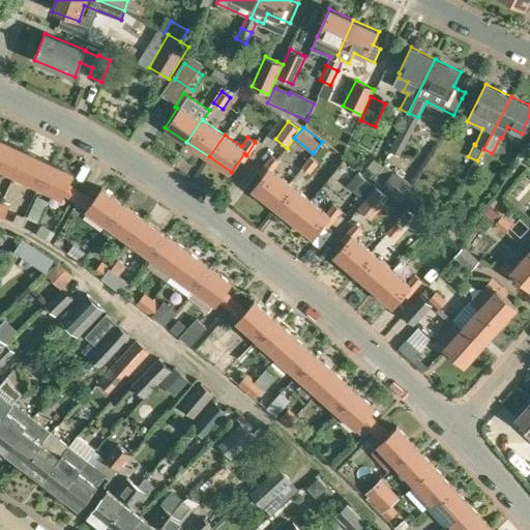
[(1,139),(0,142),(0,168),(15,175),(26,150),(1,139)]
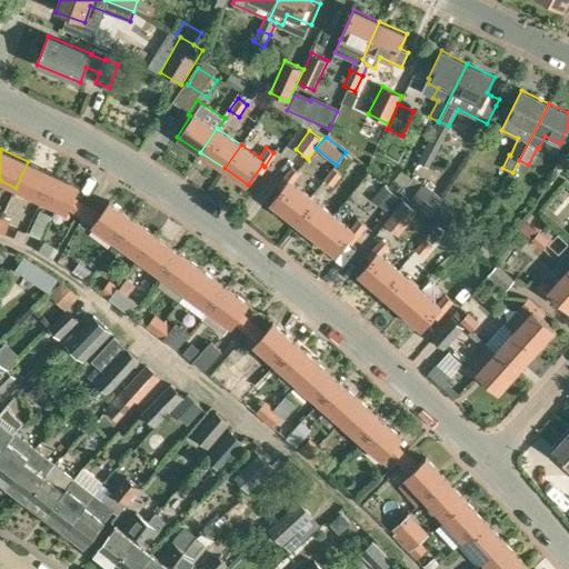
[(28,161),(16,188),(27,193),(23,201),(37,208),(40,200),(41,200),(55,173),(28,161)]
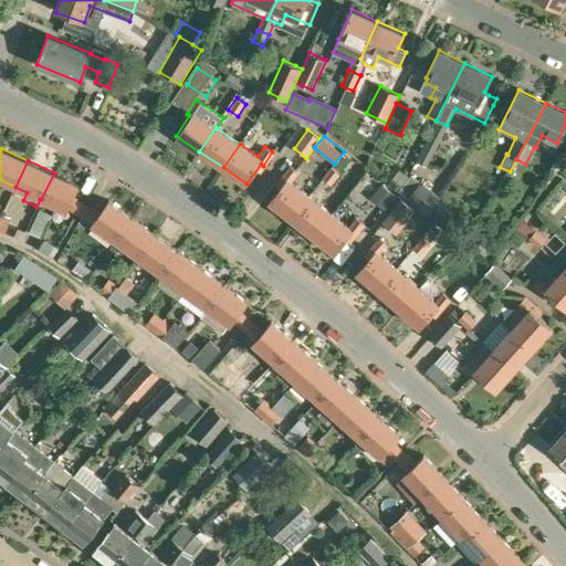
[(269,200),(291,218),(308,195),(291,181),(299,173),(290,166),(280,179),(283,181),(269,200)]
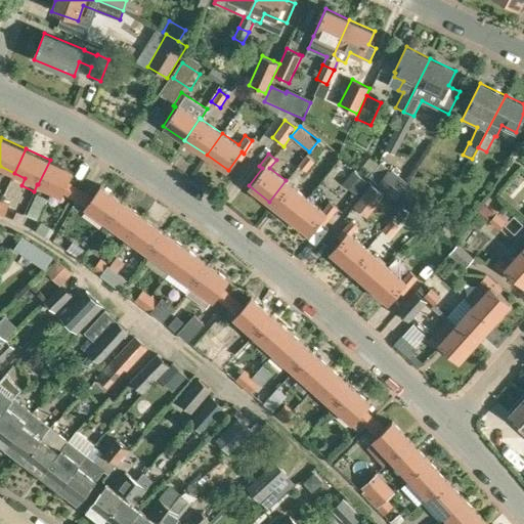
[(314,161),(306,155),(298,165),(307,171),(314,161)]
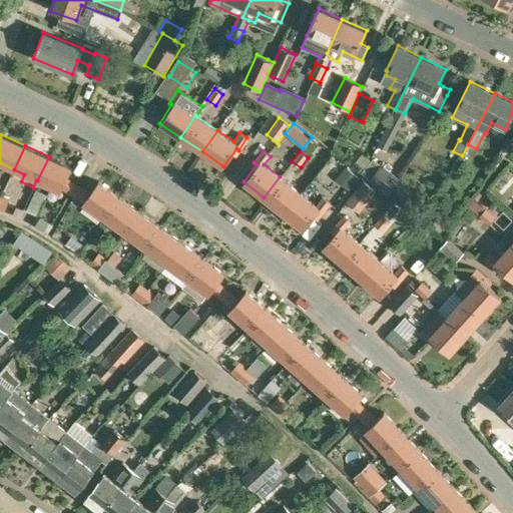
[(49,156),(37,180),(61,191),(63,187),(70,192),(76,183),(67,178),(72,167),(49,156)]
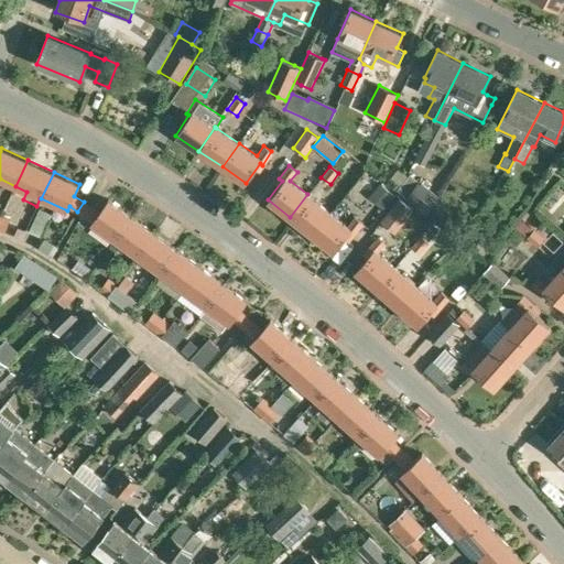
[(425,214),(440,196),(411,173),(397,191),(425,214)]
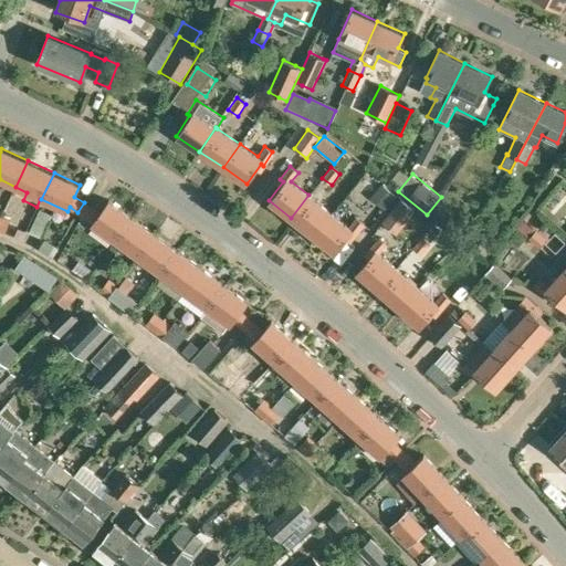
[(381,186),(378,184),(368,196),(383,207),(391,195),(381,186)]
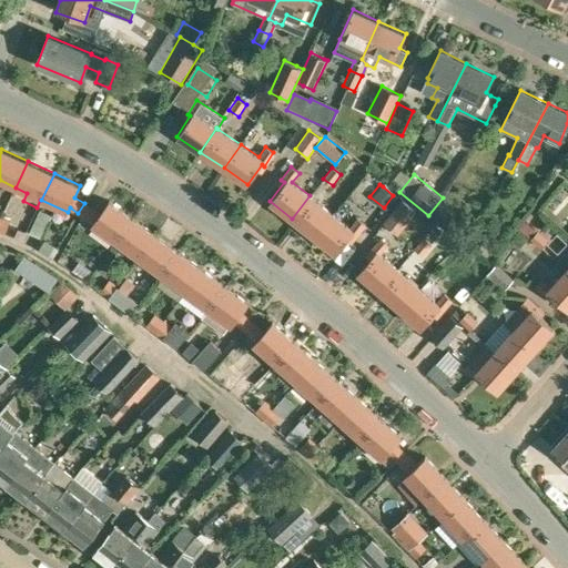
[(310,195),(292,219),(314,236),(333,213),(310,195)]
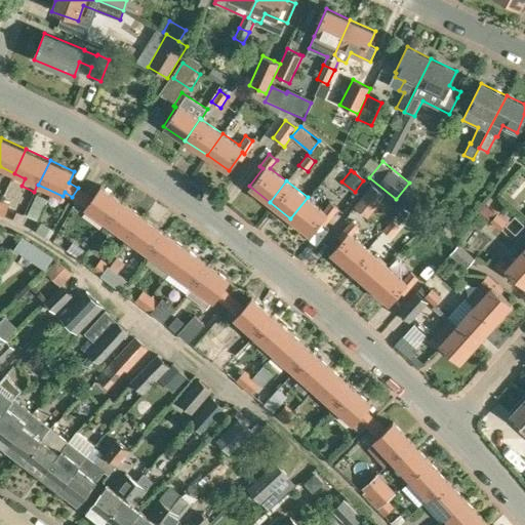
[(367,217),(386,195),(371,184),(353,206),(367,217)]
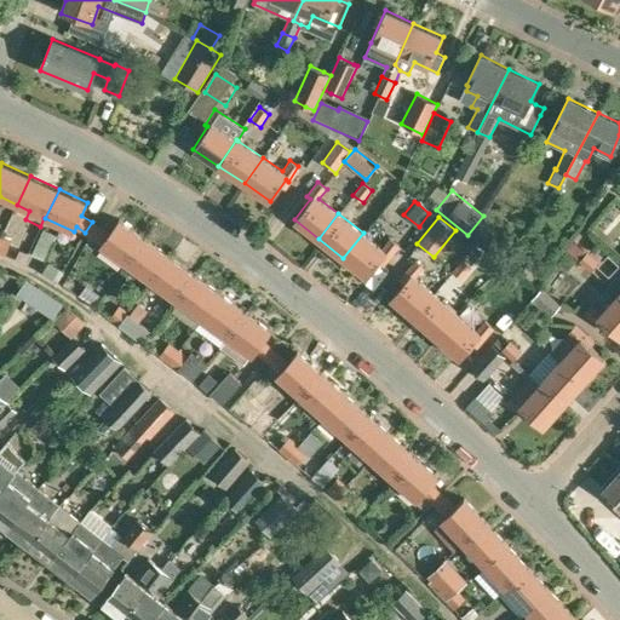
[(101,244),(124,262),(143,236),(119,218),(108,234),(97,225),(90,235),(101,244)]
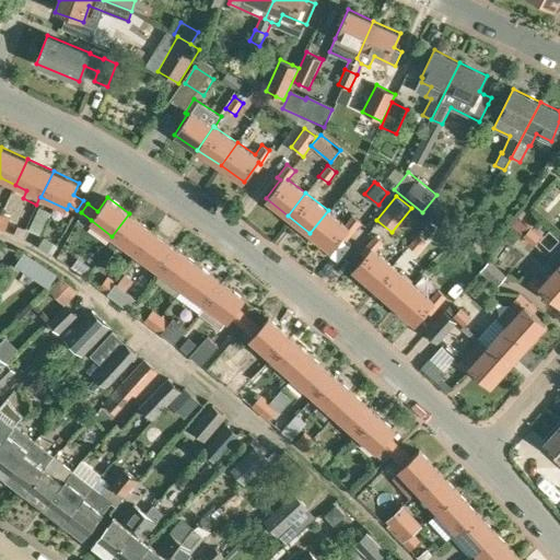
[(41,236),(51,213),(39,207),(28,231),(41,236)]
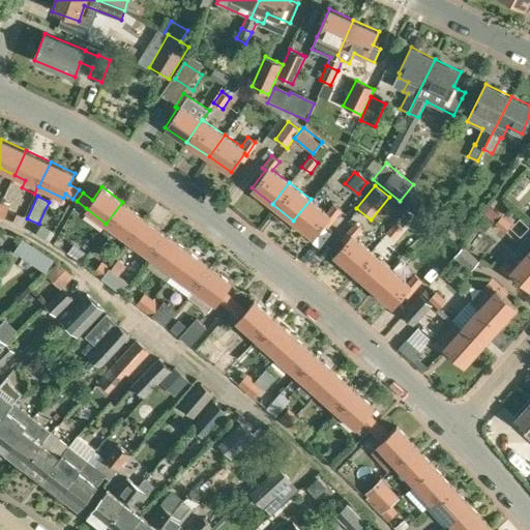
[(311,199),(293,221),(315,237),(328,219),(330,221),(341,208),(332,203),(326,211),(311,199)]
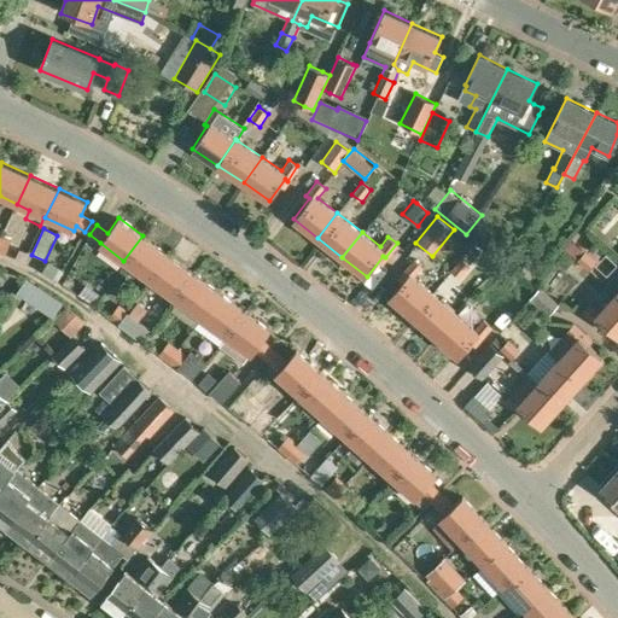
[(3,235),(0,239),(0,252),(6,256),(11,239),(3,235)]
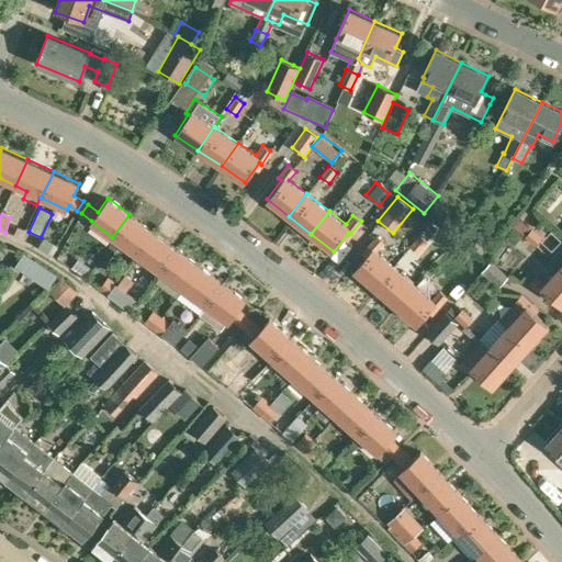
[(130,214),(112,237),(135,254),(153,231),(130,214)]
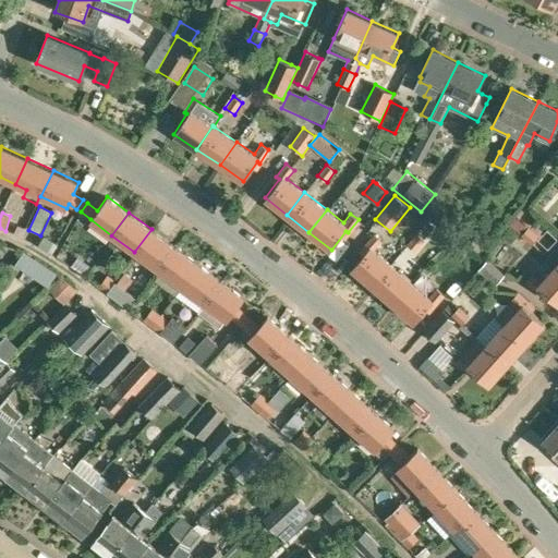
[(501,234),(510,241),(518,233),(509,226),(501,234)]
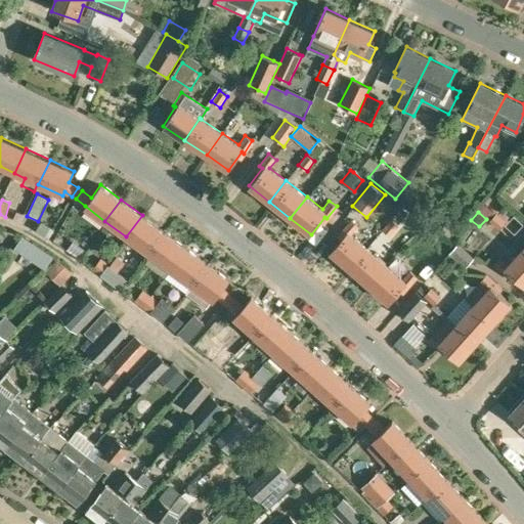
[(489,220),(499,228),(506,222),(495,214),(489,220)]
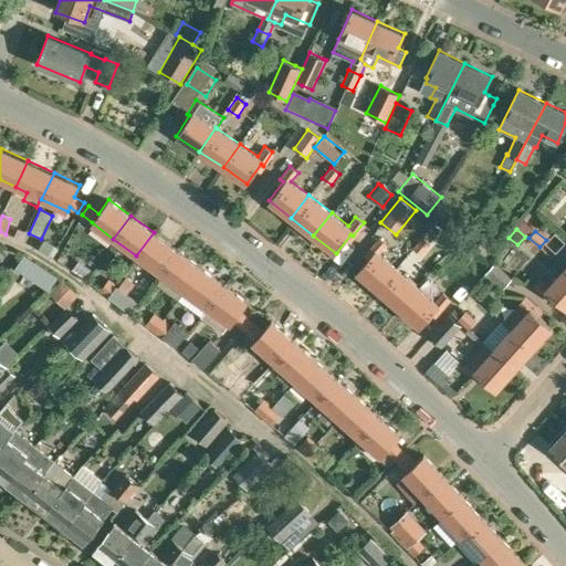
[(154,232),(136,255),(159,272),(177,250),(154,232)]
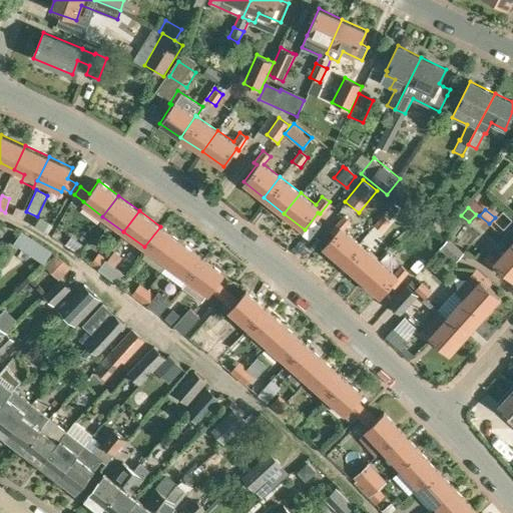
[(382,231),(390,221),(382,214),(374,224),(382,231)]
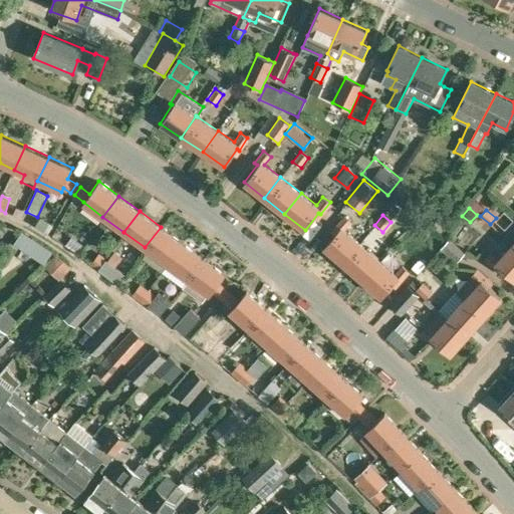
[(323,246),(342,263),(360,243),(344,230),(351,222),(344,216),(335,227),(337,229),(323,246)]
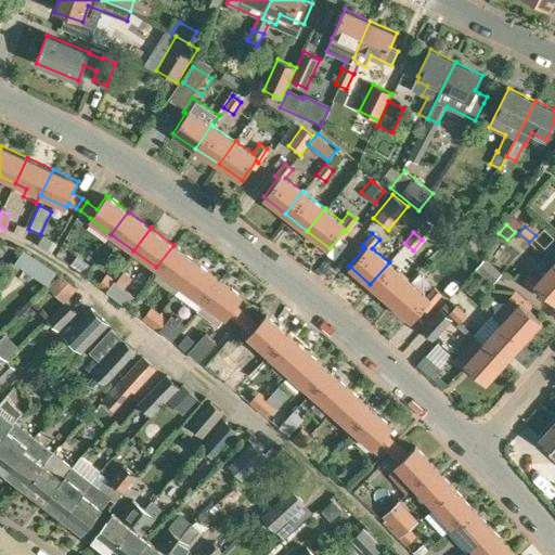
[(173,245),(156,267),(159,269),(154,278),(175,293),(197,261),(173,245)]
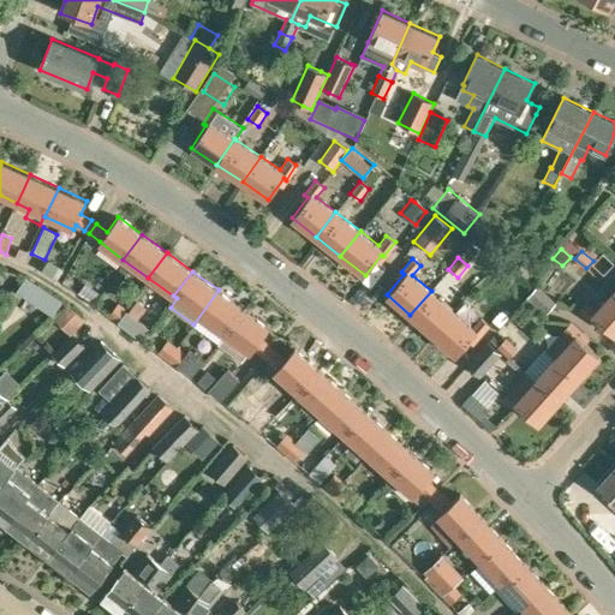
[(613,292),(614,294),(614,274),(613,272),(602,284),(613,292)]
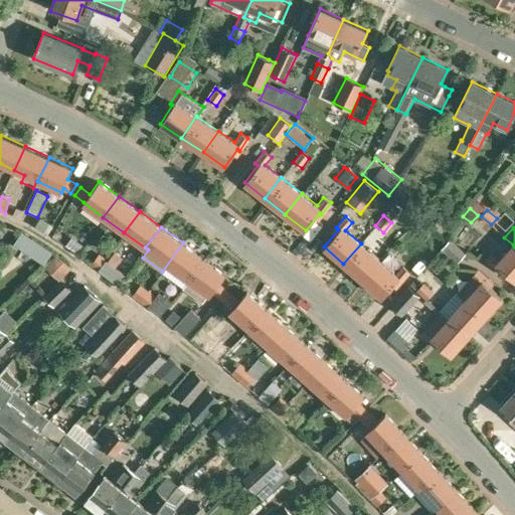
[(442,249),(458,263),(466,252),(451,239),(442,249)]
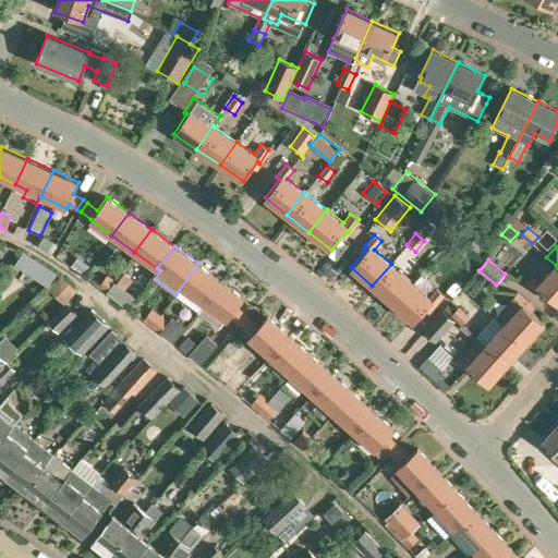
[(198,263),(176,294),(198,312),(221,280),(198,263)]
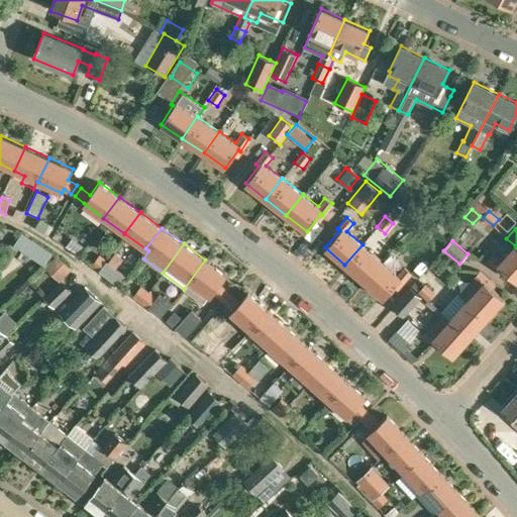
[(363,244),(344,265),(365,282),(382,262),(363,244)]
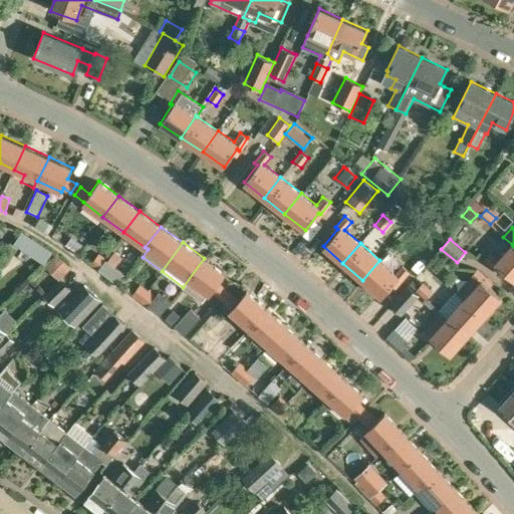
[(513,246),(512,244),(498,260),(490,253),(484,259),(496,270),(498,267),(513,280),(513,246)]
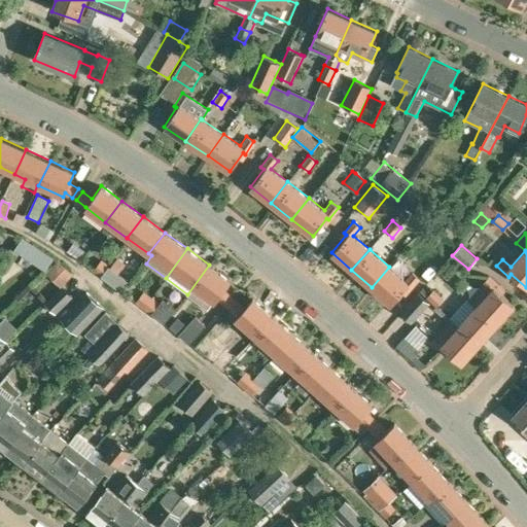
[(106,264),(98,275),(108,282),(109,281),(121,290),(129,280),(118,273),(126,262),(117,256),(110,267),(106,264)]
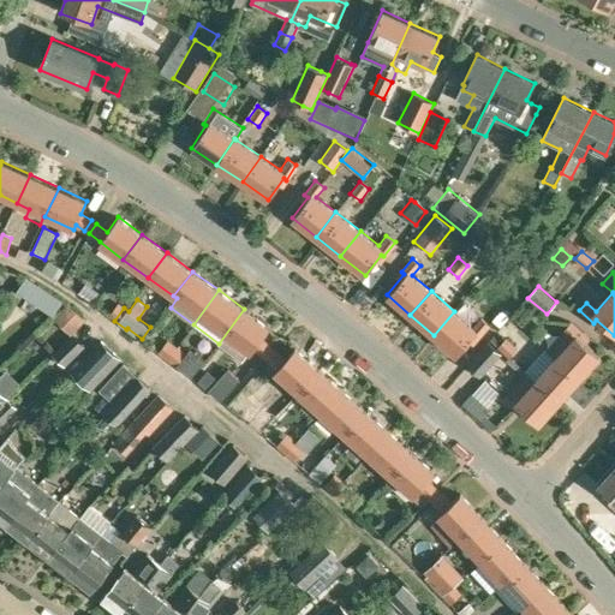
[(66,304),(54,317),(72,334),(84,321),(66,304)]
